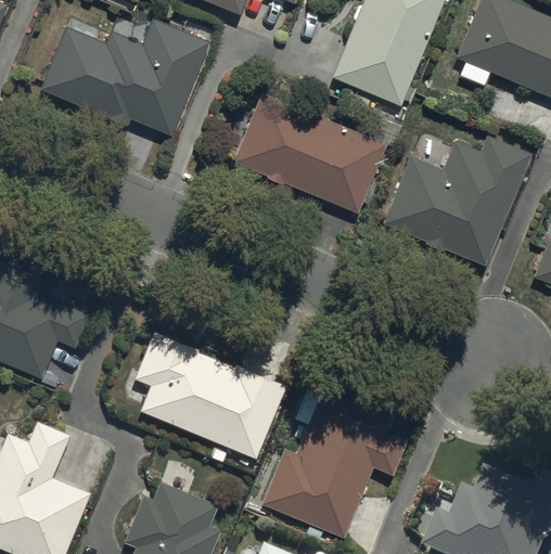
[(204,0),(242,15),(247,0),(286,0),(294,3),(295,0),(204,0)]
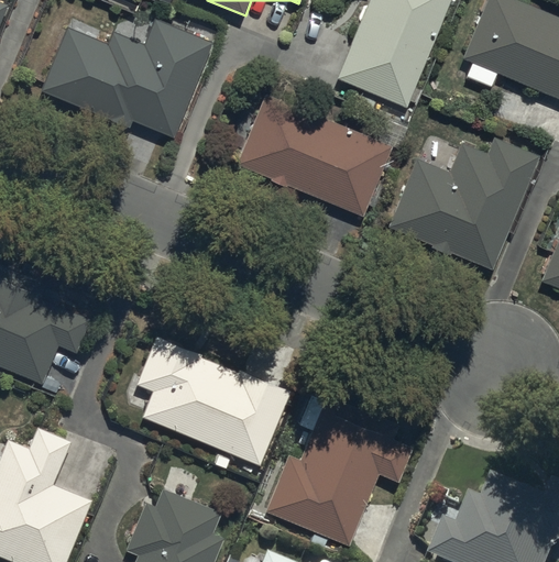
[(371,0),(338,79),(407,107),(450,0),(371,0)]
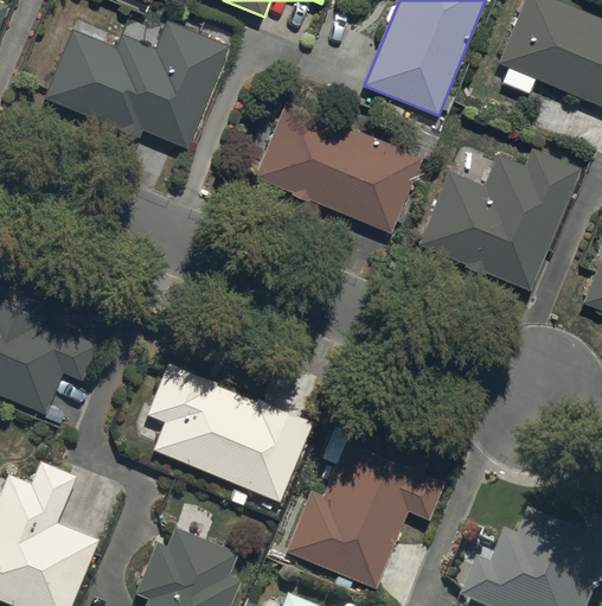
[(601,18),(557,0),(525,0),(499,63),(601,106),(601,18)]
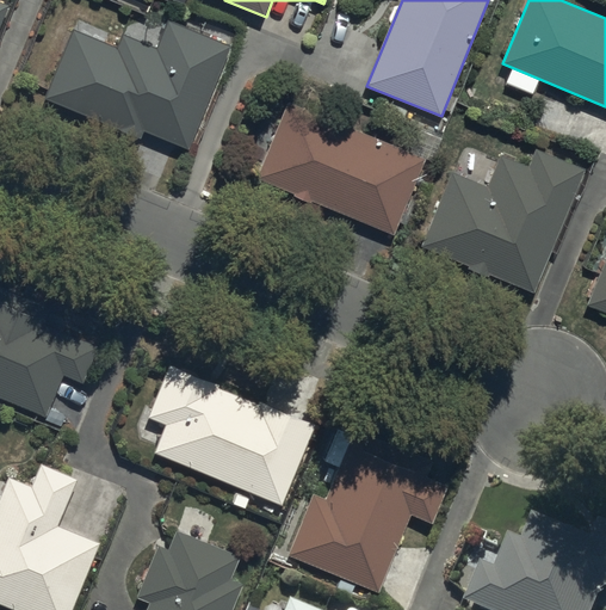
[(189,149),(230,47),(168,22),(158,48),(124,35),(119,48),(75,30),(47,102),(140,139),(143,131),(189,149)]
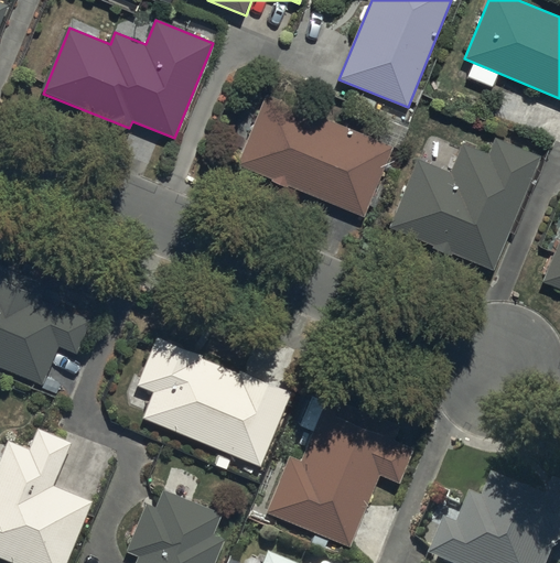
[(267,94),(238,164),(364,216),(394,147),(267,94)]
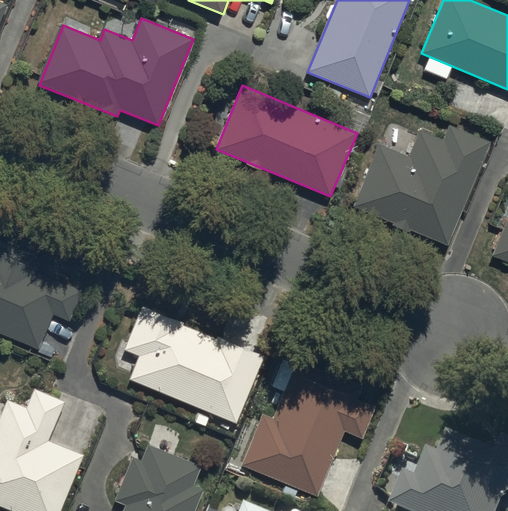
[(447,245),(490,143),(449,125),(443,140),(420,130),(409,157),(380,144),(353,205),(394,223),(393,224),(411,232),(412,230),(447,245)]
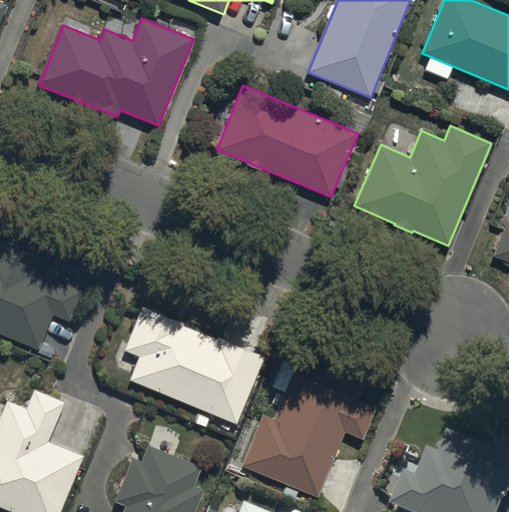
[(508,221),(494,256),(508,261),(508,221)]
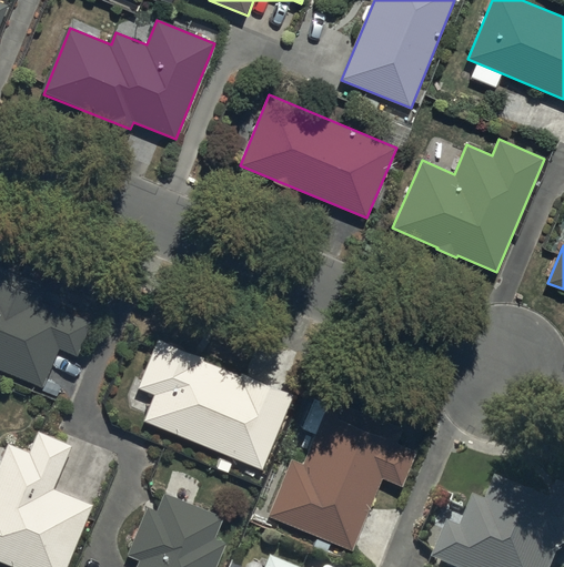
[(77,355),(90,322),(42,303),(49,285),(0,264),(0,371),(43,387),(59,348),(77,355)]
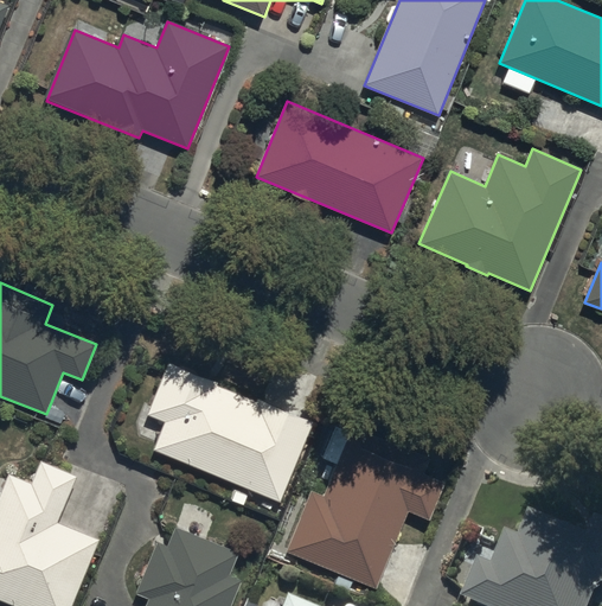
[(166,422),(154,451),(281,503),(314,422),(257,399),(256,402),(218,387),(219,383),(170,362),(147,415),(166,422)]
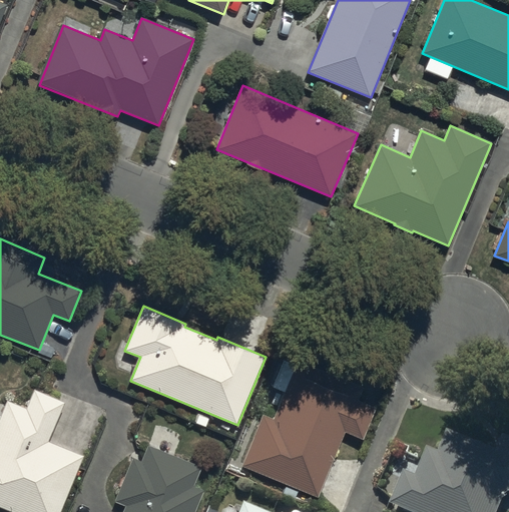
[(263,414),(242,465),(319,496),(344,432),(364,439),(376,407),(360,401),(366,385),(288,354),(274,388),(286,392),(284,396),(280,394),(276,405),(279,406),(274,418),(263,414)]
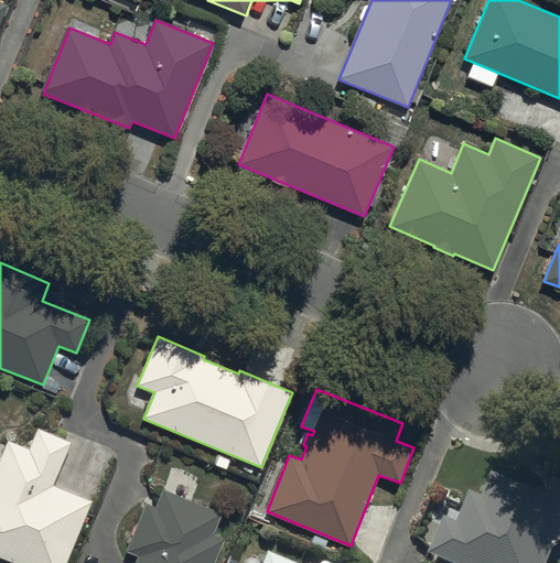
[(0,556),(15,562),(67,562),(92,502),(53,487),(72,441),(40,429),(31,448),(9,440),(0,463),(0,556)]
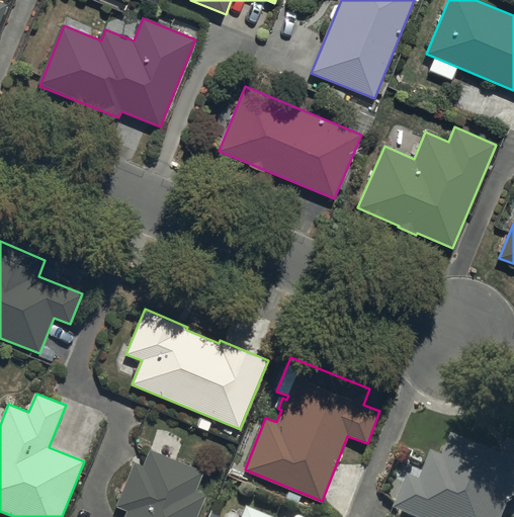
[(413,481),(399,515),(402,516),(509,516),(513,507),(513,443),(512,443),(505,460),(455,440),(446,462),(435,457),(424,485),(413,481)]
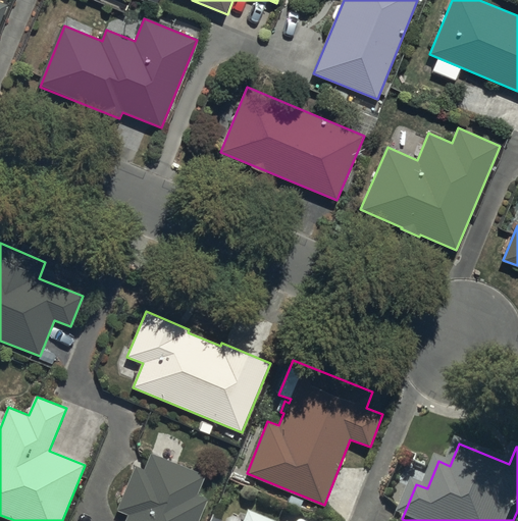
[(128,515),(125,520),(198,520),(207,499),(198,495),(206,474),(153,452),(145,470),(136,466),(117,511),(128,515)]
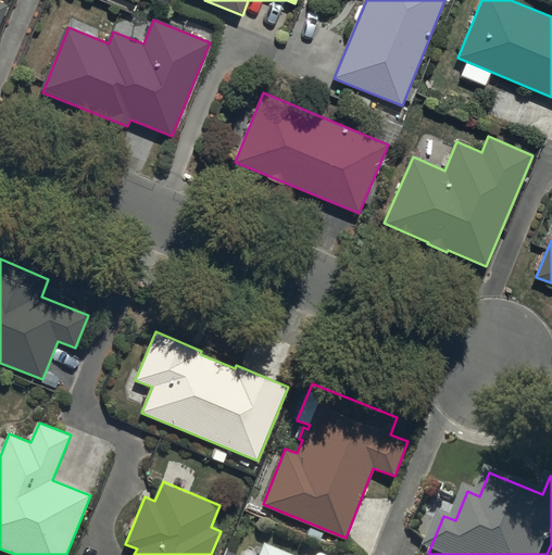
All buildings are outlined.
